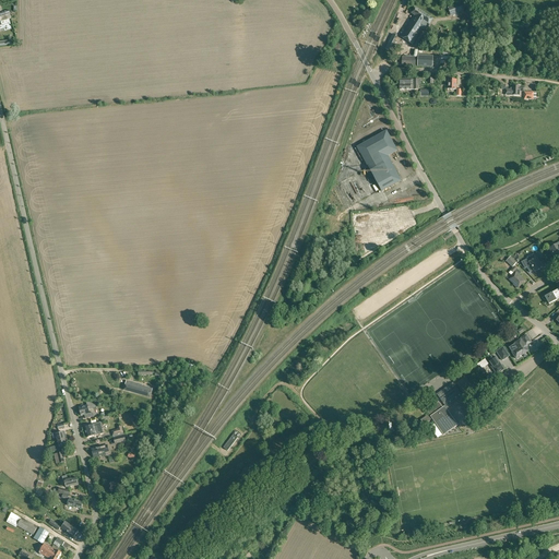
[(448,8),(451,15),(464,10),(461,2),(448,8)]
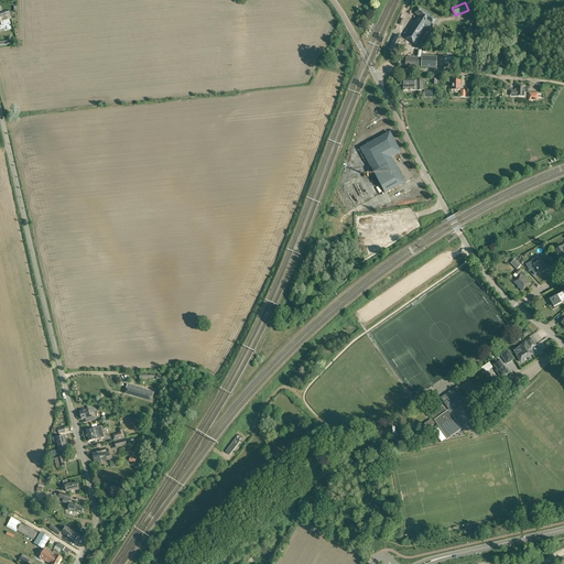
[(404,36),(416,44),(426,29),(429,31),(431,25),(432,26),(436,19),(419,8),(415,13),(418,15),(404,36)]
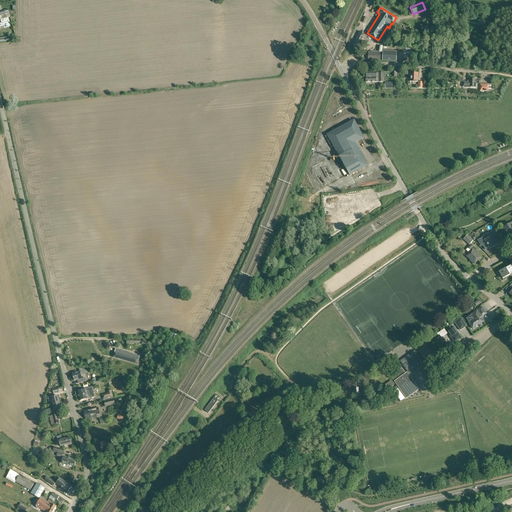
[(0,23),(1,23),(0,20),(10,17),(8,13),(0,15),(0,23)]
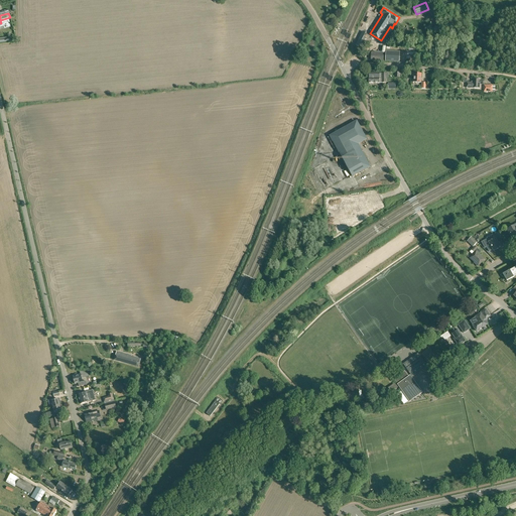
[(367,37),(364,36),(366,32),(363,31),(359,37),(356,45),(362,48),(366,41),(365,40),(367,37)]
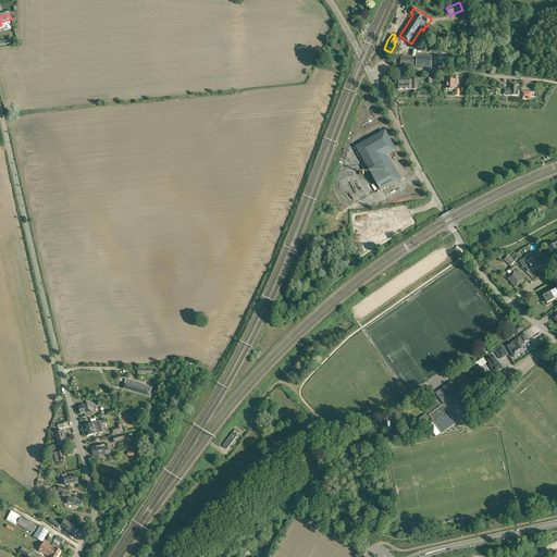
[(416,66),(431,66),(432,57),(417,56),(416,66)]
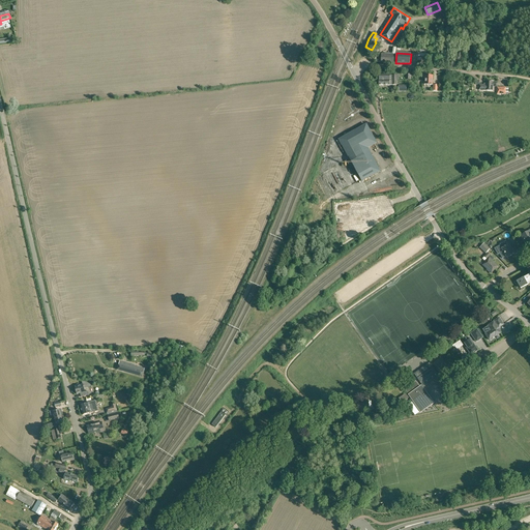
[(382,62),(393,62),(393,55),(382,54),(382,62)]
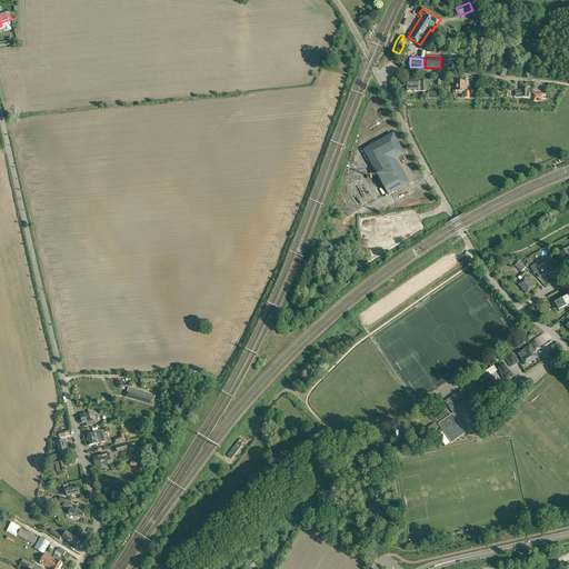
[(456,90),(465,91),(465,81),(456,81),(456,90)]
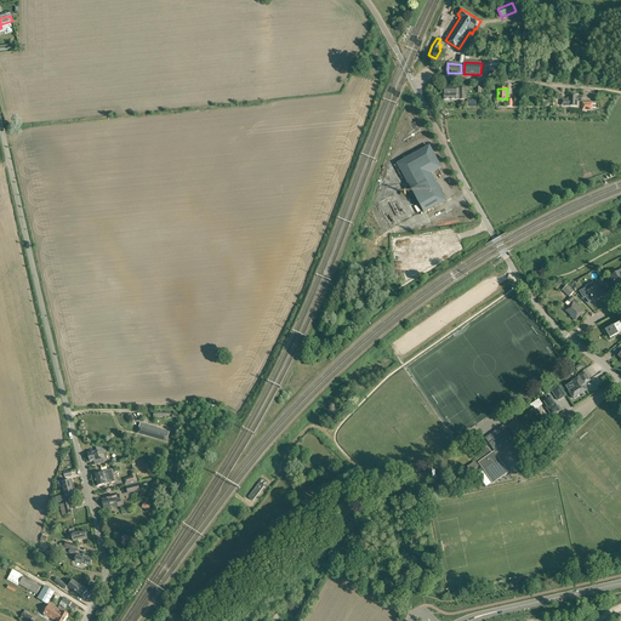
[(562,106),(577,107),(577,101),(582,101),(584,97),(577,97),(577,95),(569,95),(569,100),(562,98),(562,106)]
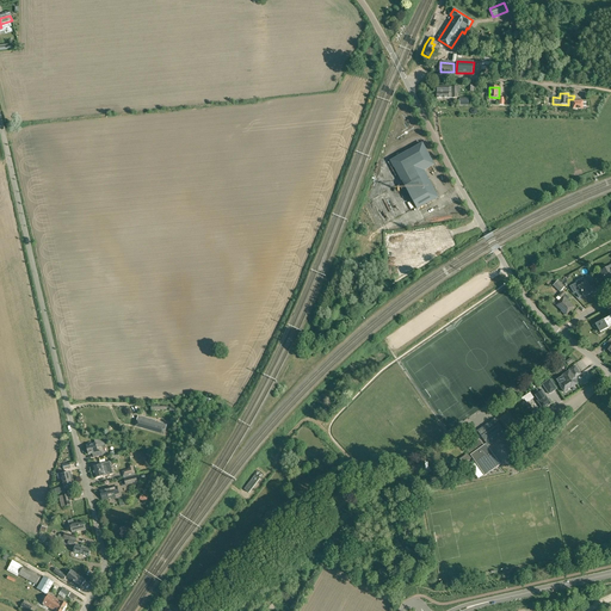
[(433,165),(423,143),(390,161),(417,209),(437,198),(423,171),(433,165)]
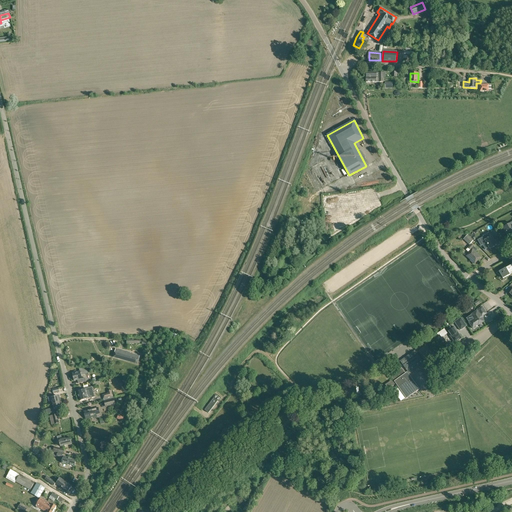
[(503,228),(508,238),(511,236),(511,221),(511,222),(511,223),(503,228)]
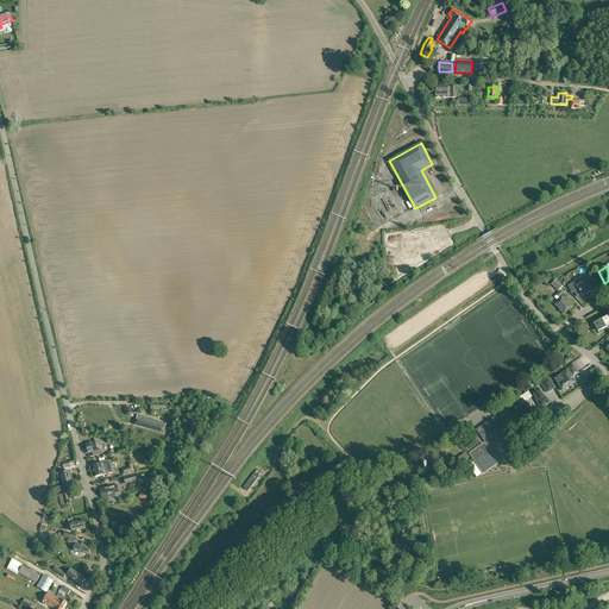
[(576,286),(583,296),(590,292),(585,284),(591,281),(588,274),(582,277),(583,280),(579,281),(581,282),(576,286)]
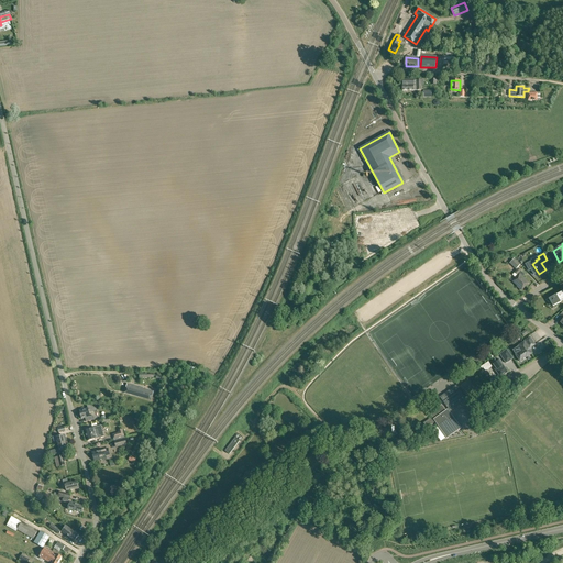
[(509,264),(516,269),(521,264),(515,258),(509,264)]
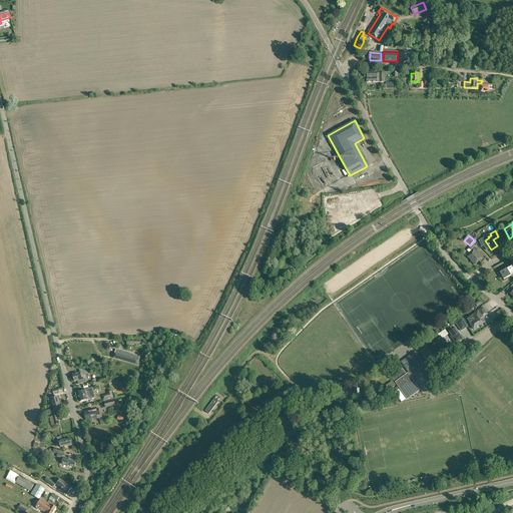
[(467,257),(475,265),(482,258),(476,252),(479,250),(475,246),(474,246),(472,244),(469,248),(472,251),(467,257)]
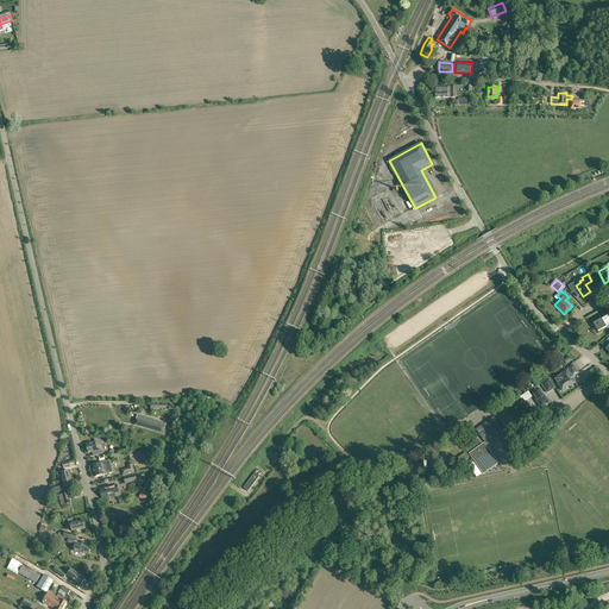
[(594,324),(598,332),(607,327),(607,326),(608,324),(608,314),(602,319),(602,318),(594,324)]
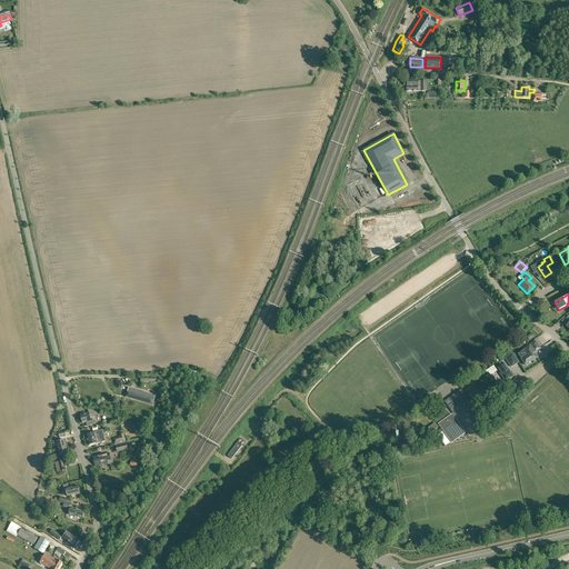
[(525,350),(526,351),(522,353),(525,358),(522,359),(526,365),(531,360),(532,361),(537,358),(533,351),(539,348),(536,342),(531,345),(532,346),(525,350)]
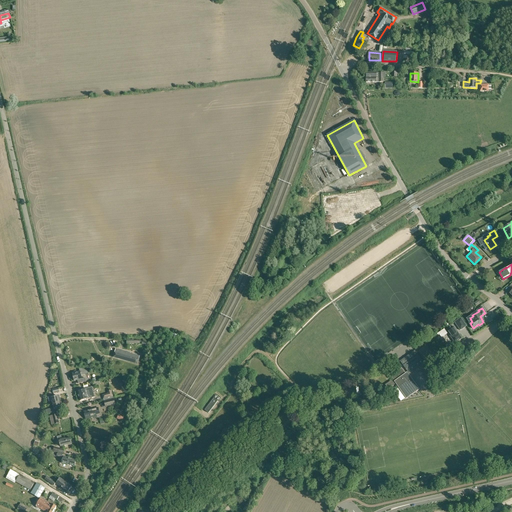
[(460,330),(466,326),(460,318),(455,322),(460,330)]
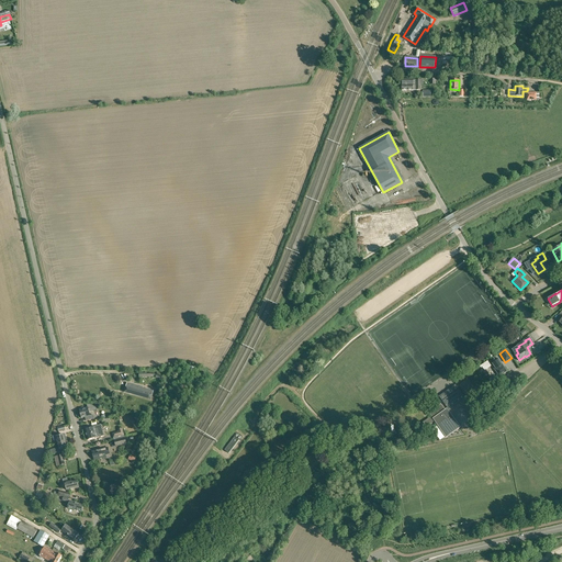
[(493,368),(499,377),(507,371),(497,358),(491,363),(494,367),(493,368)]
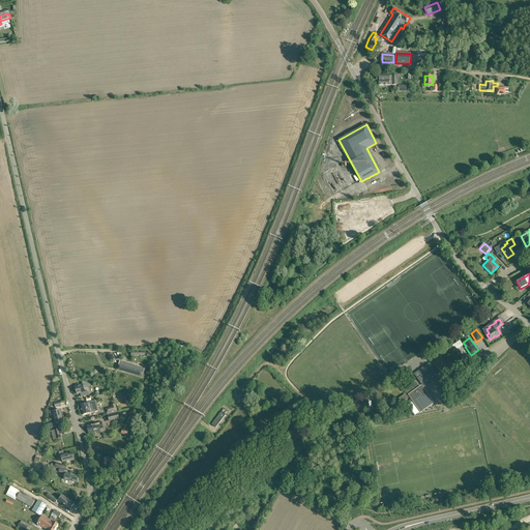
[(463,345),(460,341),(452,346),(453,347),(454,346),(457,349),(463,345)]
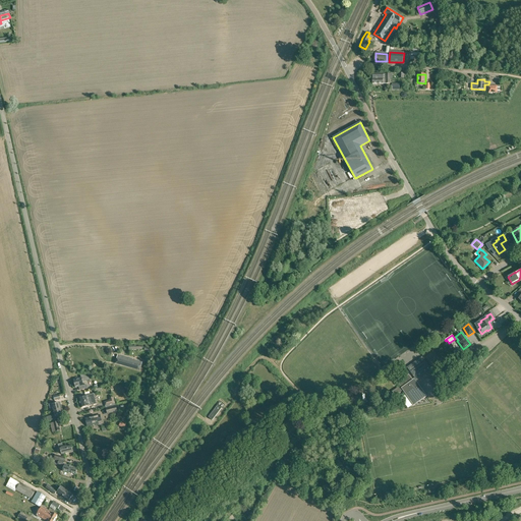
[(439,352),(445,348),(442,343),(436,348),(439,352)]
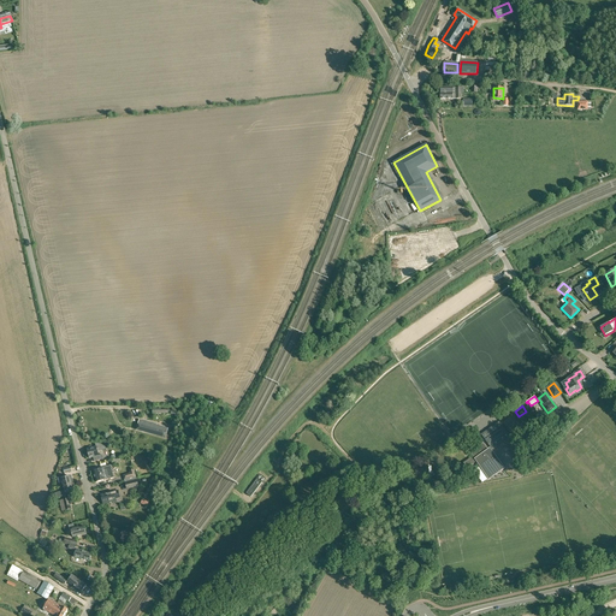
[(501,421),(510,414),(508,412),(498,418),(501,421)]
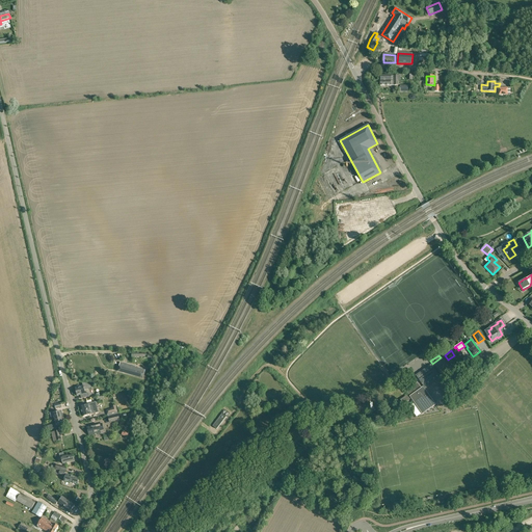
[(135,367),(120,363),(117,371),(143,378),(143,376),(147,376),(148,371),(144,370),(145,370),(135,367)]
